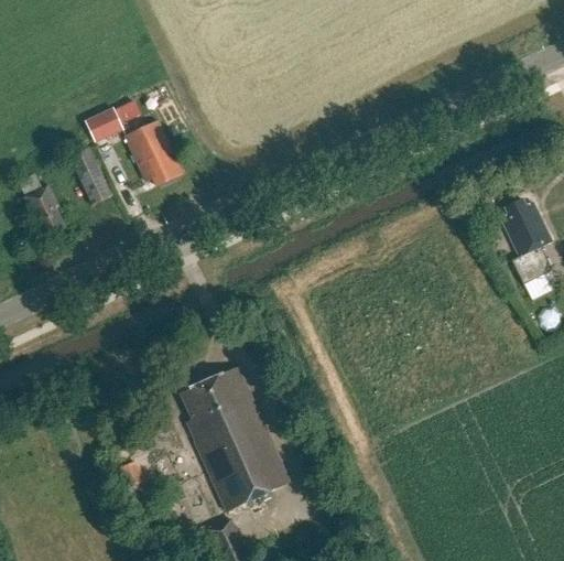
[(85,119),(95,140),(123,127),(115,106),(85,119)]
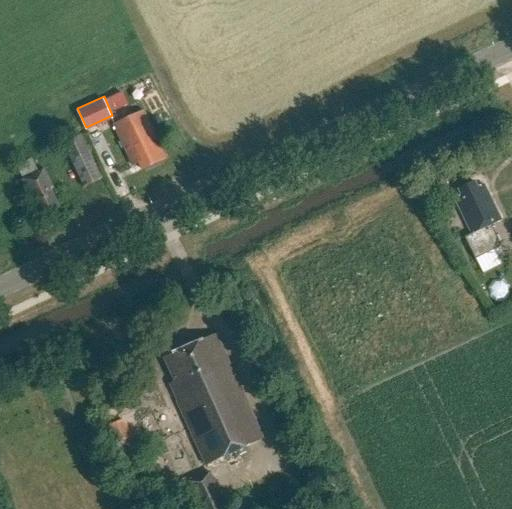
[(132,164),(139,161),(142,168),(166,157),(144,110),(114,124),(132,164)]
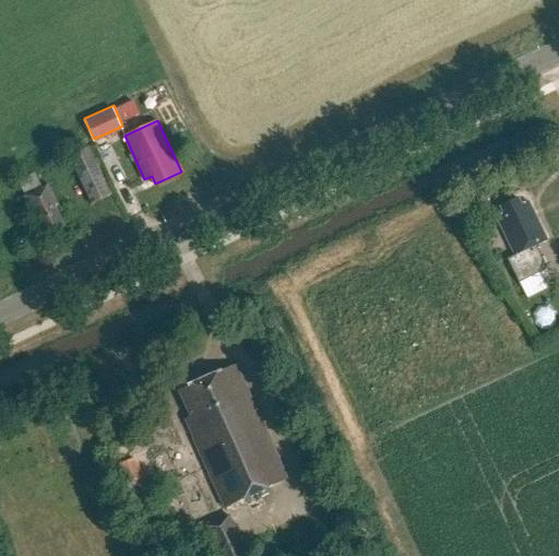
[(88,143),(69,153),(91,200),(110,191),(88,143)]
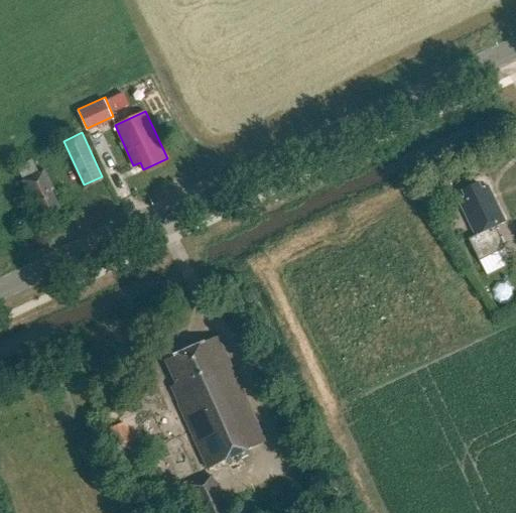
[(21,179),(33,204),(36,203),(42,215),(58,207),(50,189),(53,187),(44,169),(38,171),(32,158),(17,166),(23,179),(21,179)]
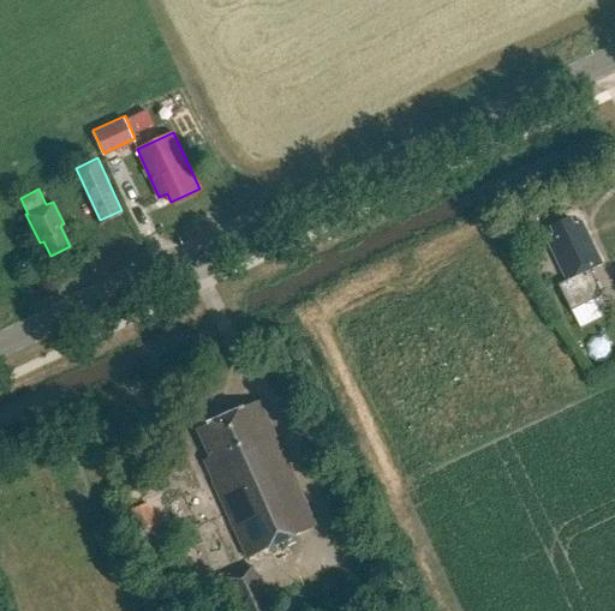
[(559,283),(571,309),(602,294),(590,269),(601,263),(580,220),(573,223),(569,216),(550,226),(554,233),(547,237),(567,280),(559,283)]
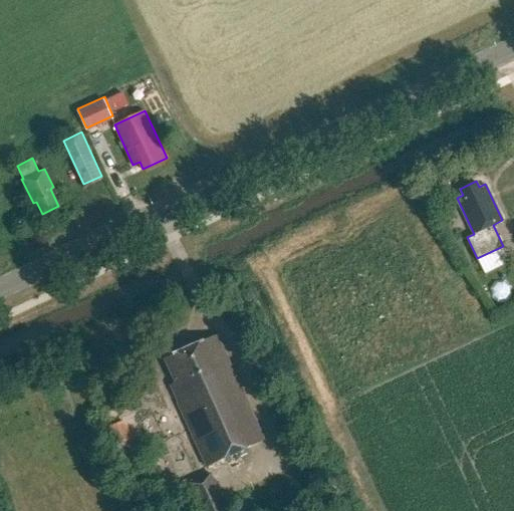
[(178,402),(207,466),(264,439),(216,333),(165,357),(176,381),(171,385),(178,402)]
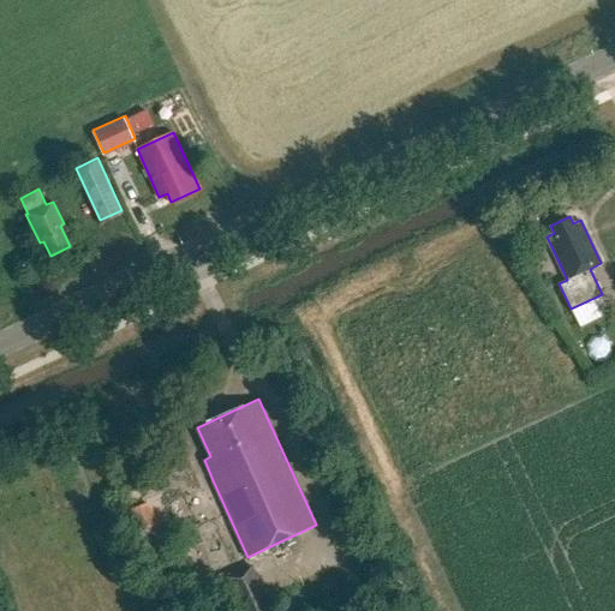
[(161,523),(153,502),(132,510),(141,532),(161,523)]
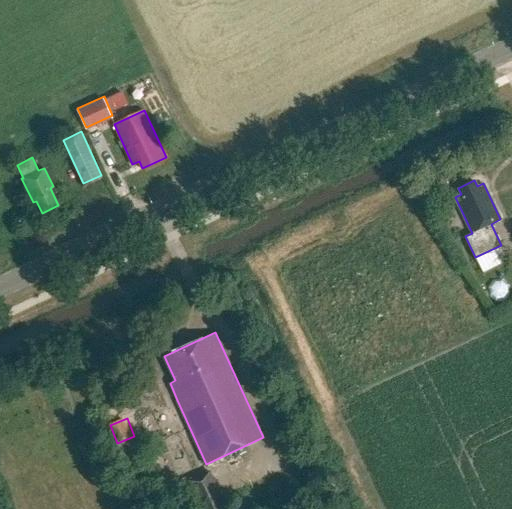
[(230,508),(213,470),(184,483),(194,508),(230,508)]
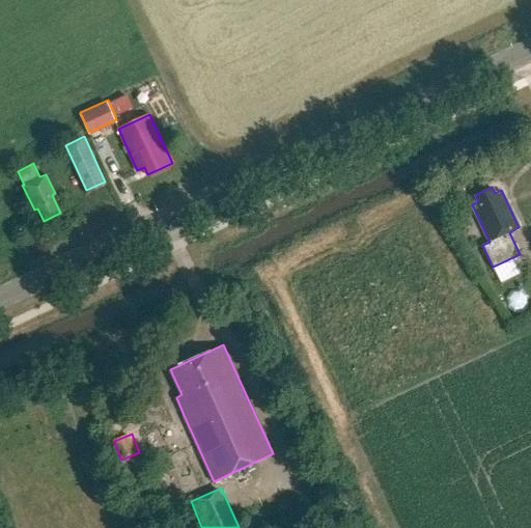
All buildings are outlined.
